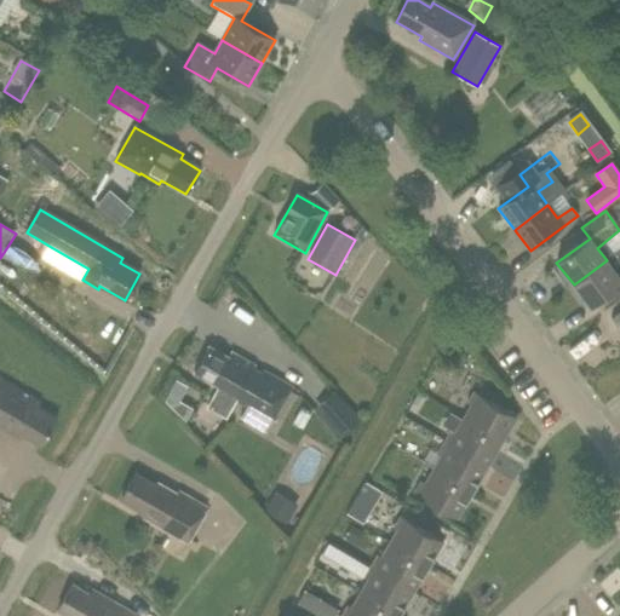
[(616,304),(619,300),(619,249),(607,260),(574,285),(591,308),(609,294),(616,304)]
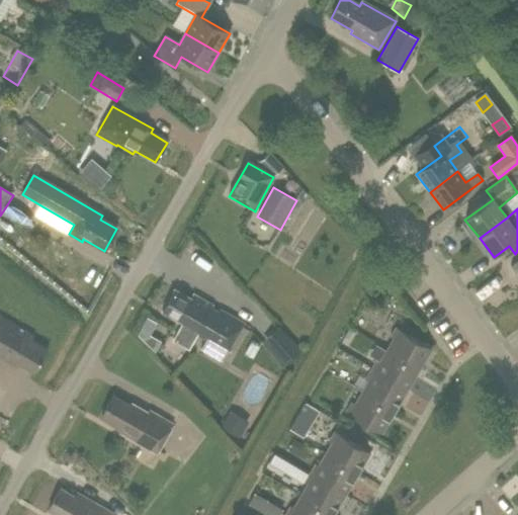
[(173,341),(189,350),(198,336),(228,353),(244,325),(193,296),(191,301),(174,291),(162,313),(183,325),(173,341)]
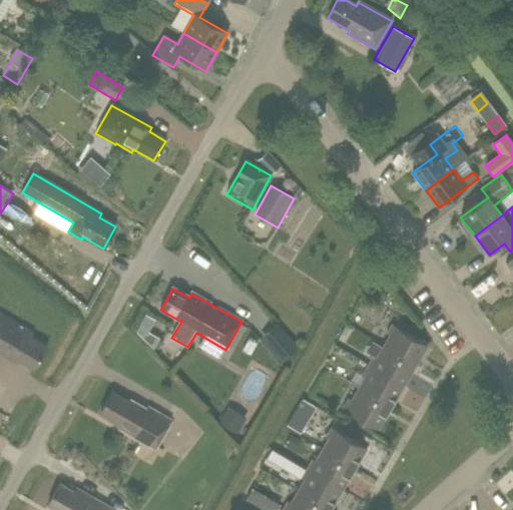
[(283,363),(300,347),(263,306),(244,322),(283,363)]
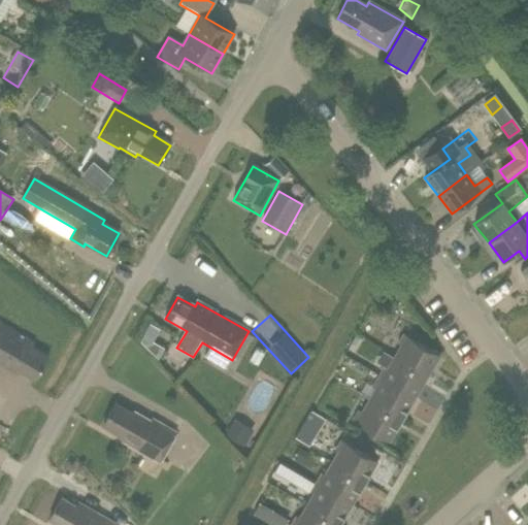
[(33,345),(15,334),(0,325),(0,364),(12,371),(13,368),(35,381),(47,358),(31,349),(33,345)]
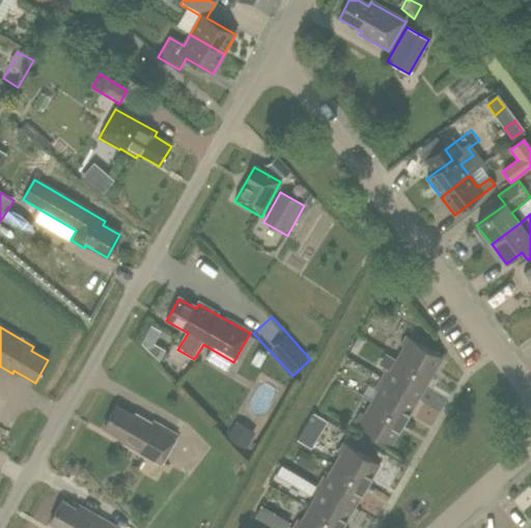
[(403,349),(396,360),(429,380),(442,358),(407,337),(400,348),(403,349)]
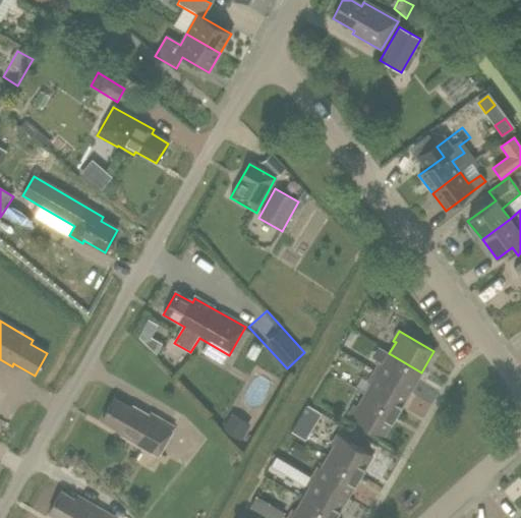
[(380,363),(373,373),(409,394),(421,372),(389,353),(382,365),(380,363)]
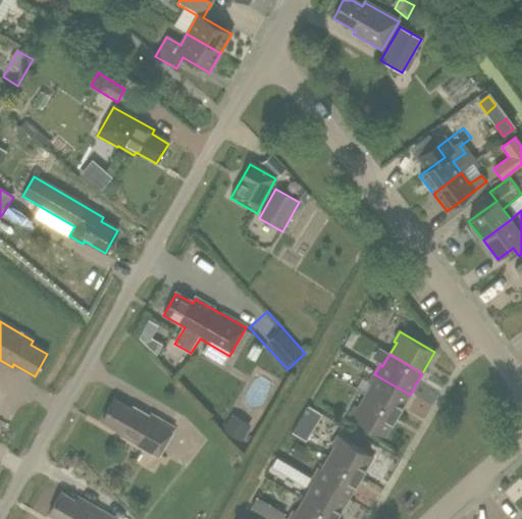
[(364,397),(397,416),(410,395),(374,374),(368,383),(371,385),(364,397)]
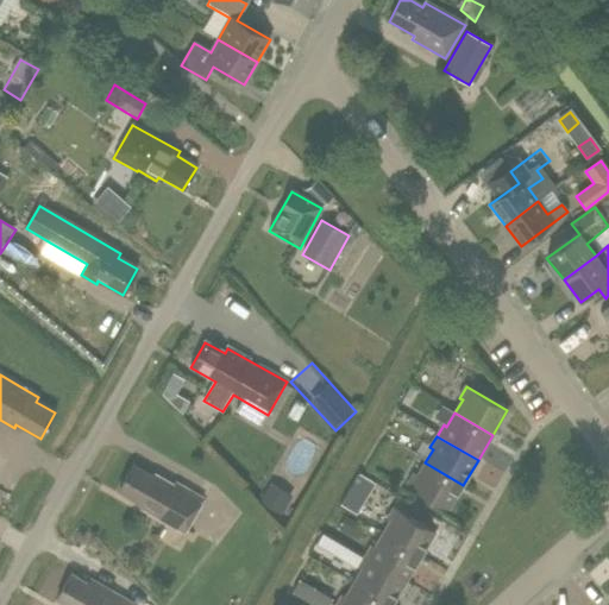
[(463,485),(425,462),(418,477),(414,474),(407,486),(449,510),(463,485)]
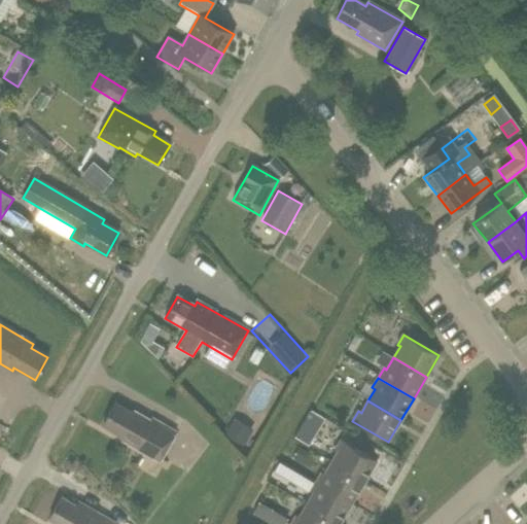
[(134,412),(132,414),(115,405),(103,426),(124,439),(121,442),(160,463),(176,433),(151,419),(150,421),(134,412)]
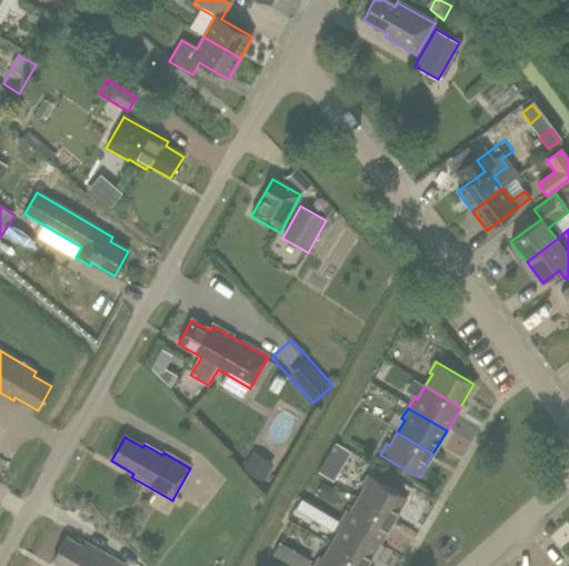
[(273,464),(253,453),(242,470),(262,483),(273,464)]
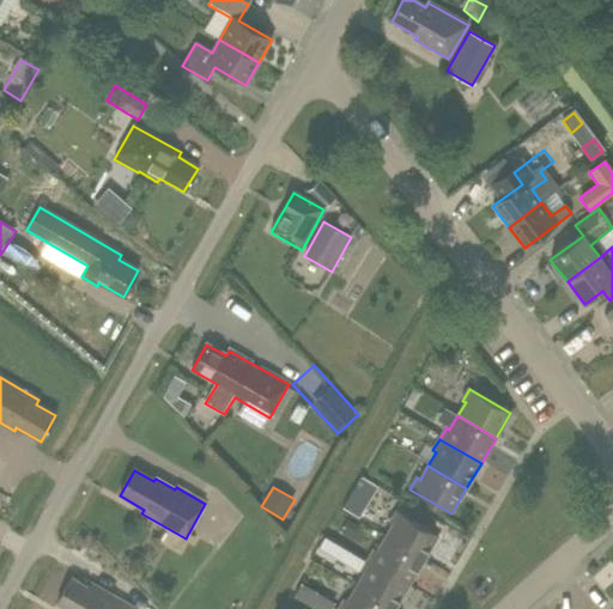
[(393,525),(386,539),(423,561),(438,536),(396,512),(389,523),(393,525)]
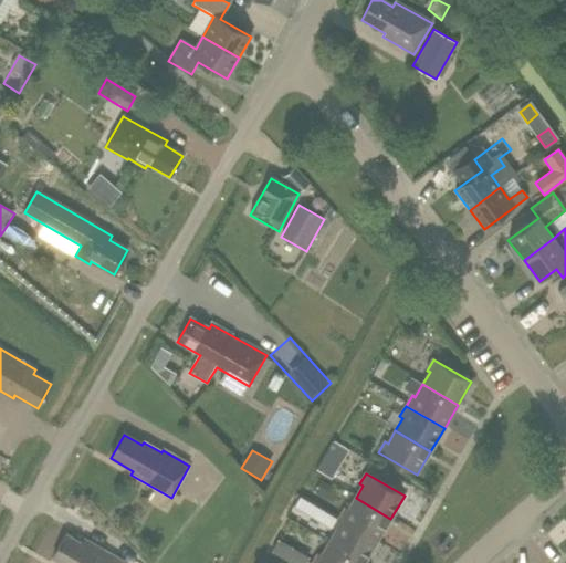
[(333,489),(320,481),(313,492),(326,501),(333,489)]
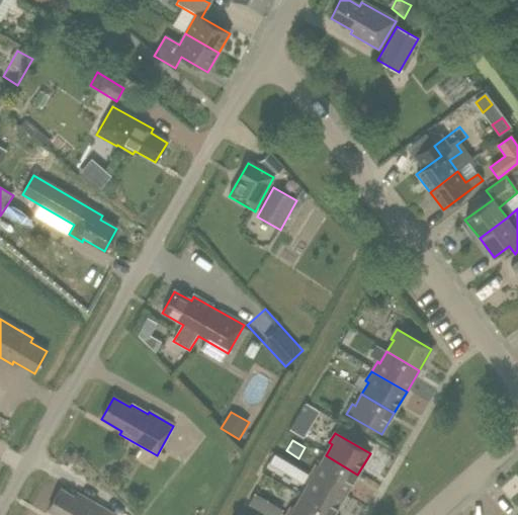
[(316,465),(310,475),(345,496),(357,475),(326,455),(319,467),(316,465)]
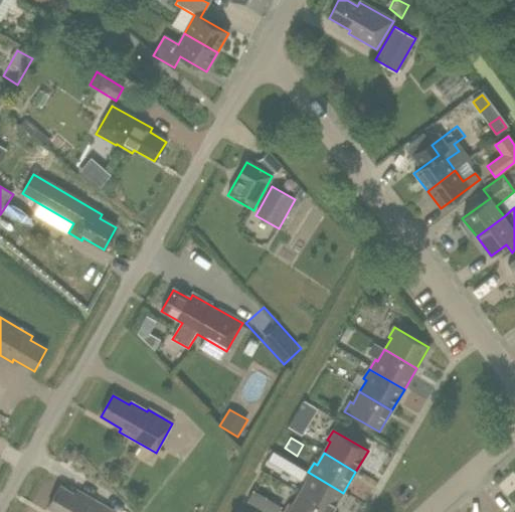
[(299,495),(326,511),(333,511),(343,493),(308,472),(303,482),(306,484),(299,495)]
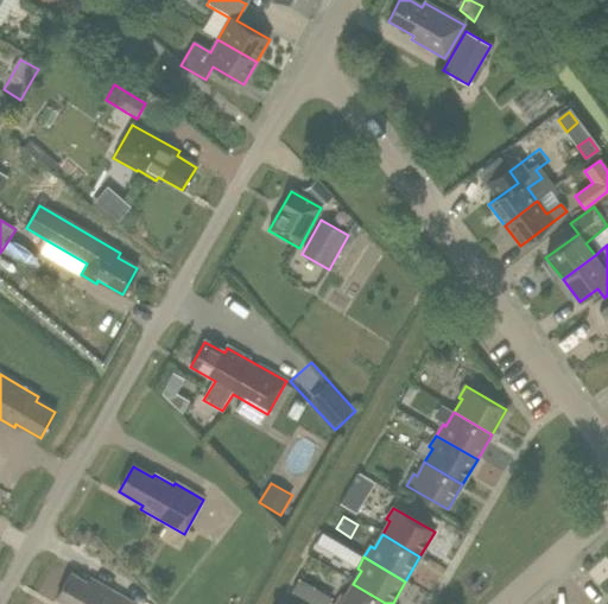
[(87,584),(71,574),(56,599),(62,603),(131,603),(89,579),(87,584)]
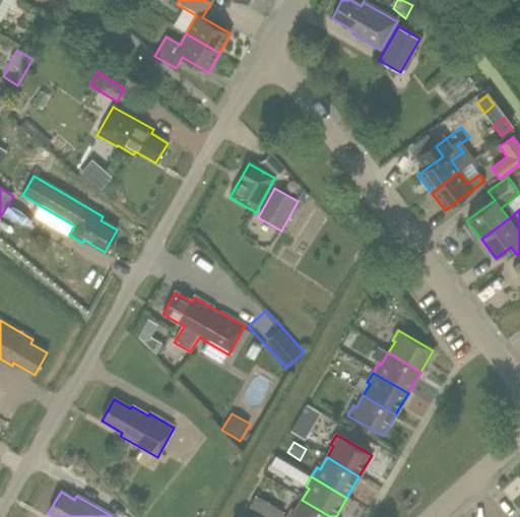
[(280,516),(282,513),(255,497),(248,508),(263,516),(280,516)]
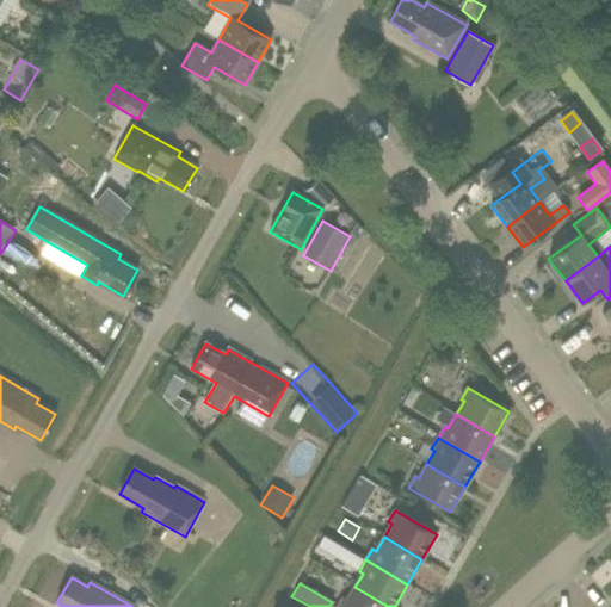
[(387,606),(355,587),(346,600),(343,599),(338,606),(387,606)]
